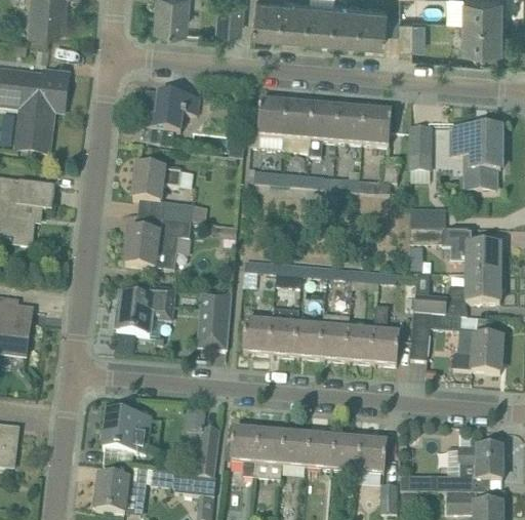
[(33,0),(31,29),(41,30),(62,32),(63,16),(59,16),(62,0),(33,0)]
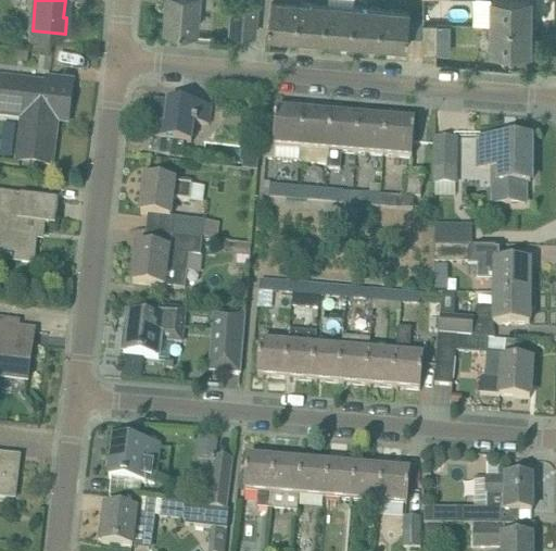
[(166,0),(165,23),(196,25),(198,2),(213,3),(213,0),(166,0)]
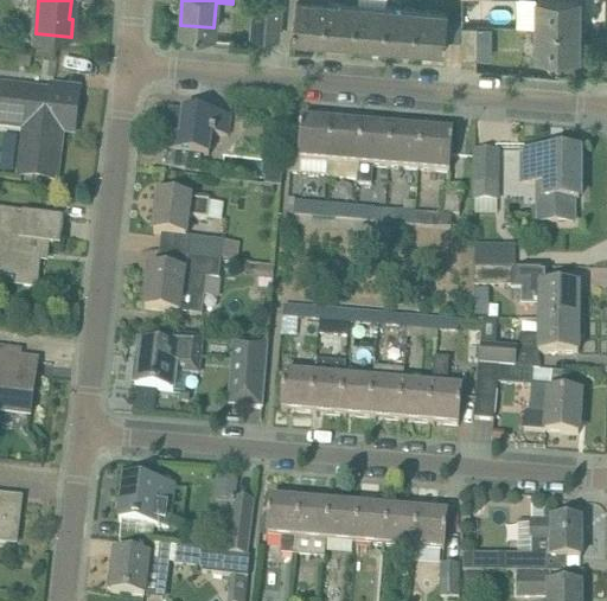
[(251,0),(249,32),(280,34),(282,2),(251,0)]
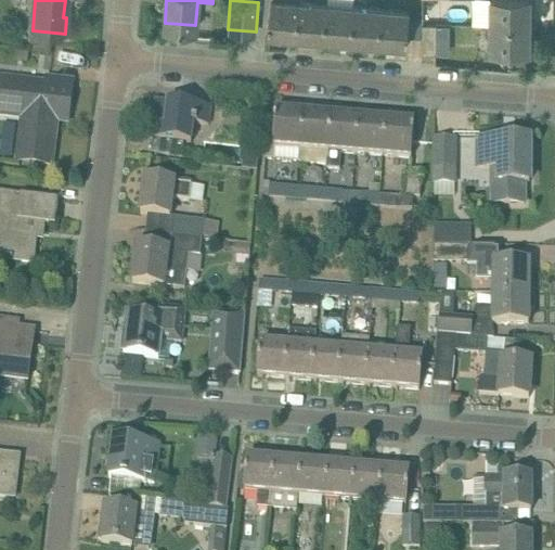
[(270,0),(267,30),(269,30),(269,29),(296,32),(299,0),(270,0)]
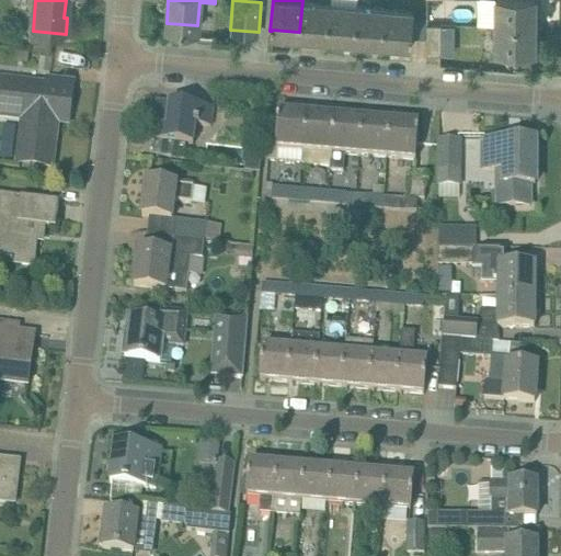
[(302,0),(299,32),(327,34),(330,0),(302,0)]
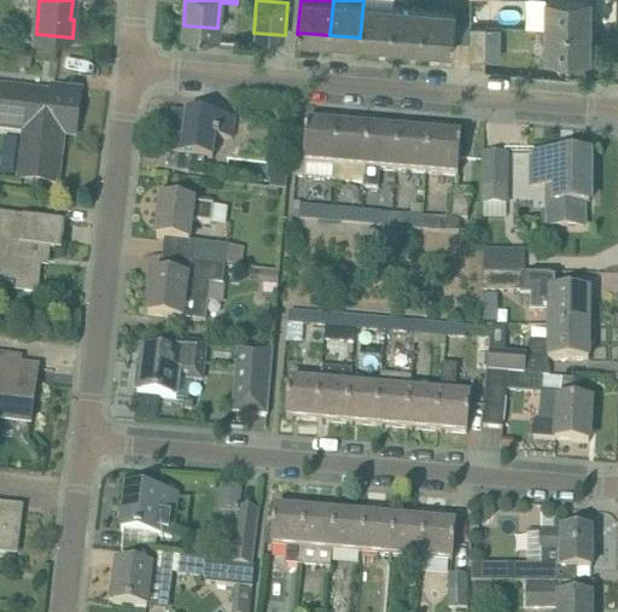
[(390,41),(394,1),(379,0),(363,0),(360,38),(390,41)]
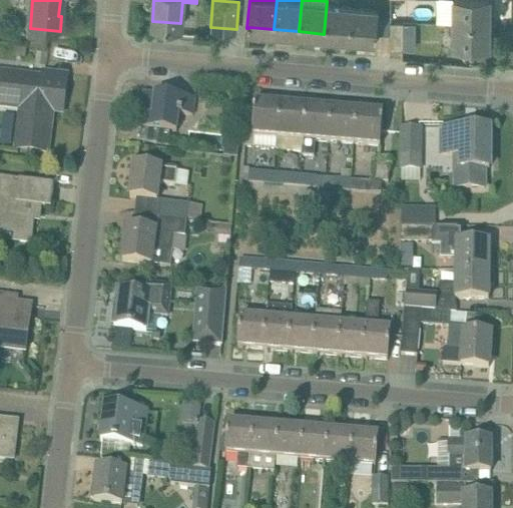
[(452,0),(453,18),(495,19),(495,9),(490,9),(489,0),(452,0)]
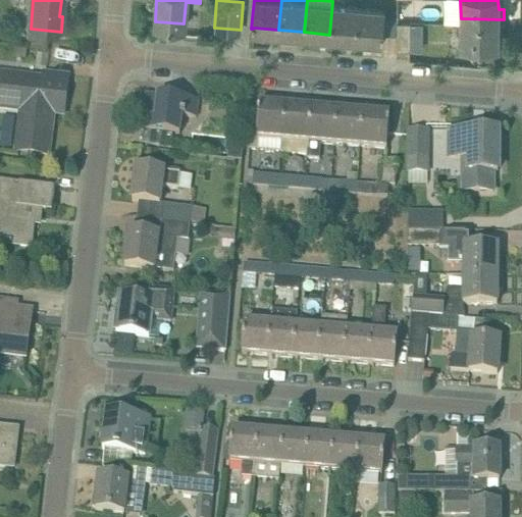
[(355,37),(358,3),(332,1),(329,35),(355,37)]
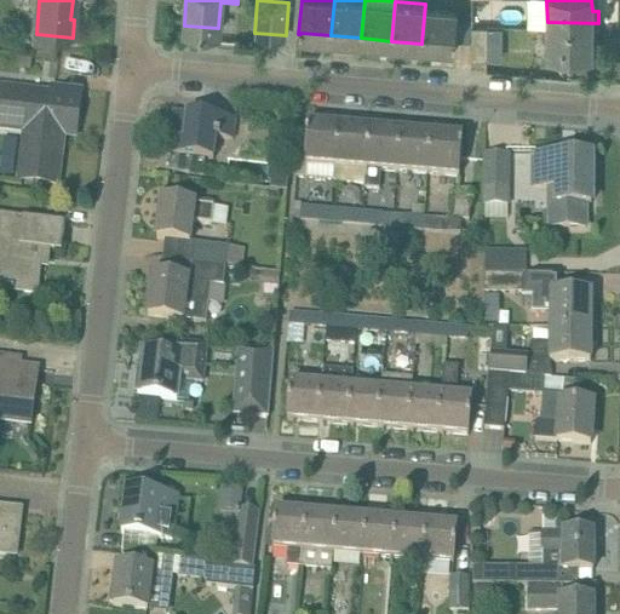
[(453,47),(455,23),(457,6),(425,4),(422,44),(452,46),(452,47),(453,47)]
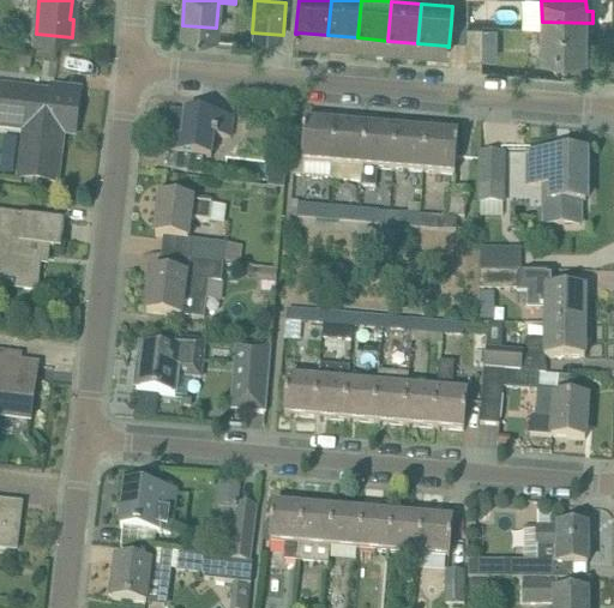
[(482,22),(468,22),(468,54),(482,54),(482,22)]
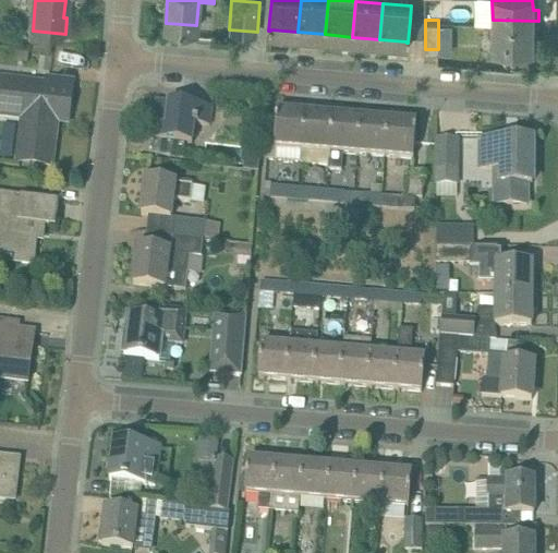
[(538,31),(538,21),(493,20),(492,48),(532,49),(533,31),(538,31)]
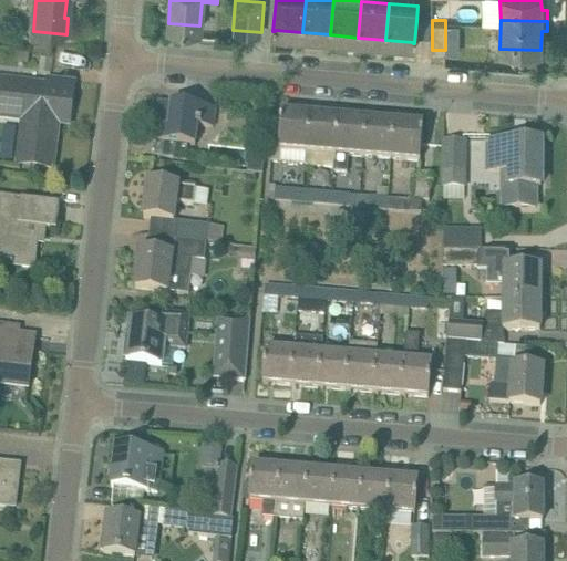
[(0,111),(23,114),(19,159),(30,160),(52,164),(54,147),(50,147),(55,107),(71,108),(74,78),(52,75),(49,74),(48,82),(0,75),(0,111)]
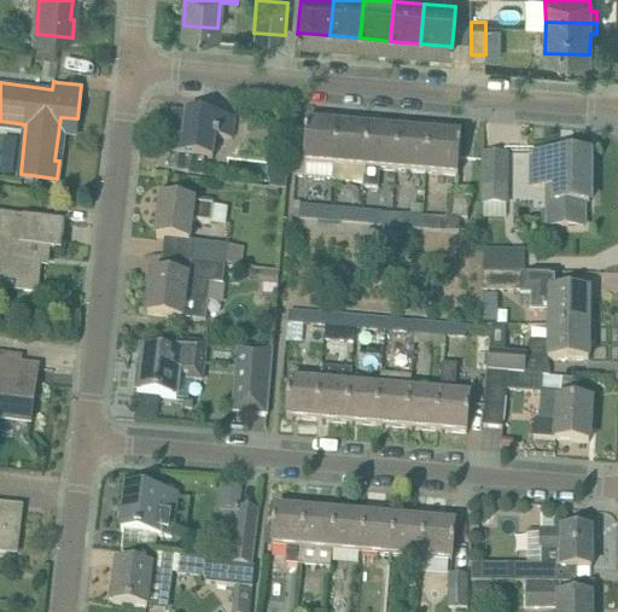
[(172,105),(167,149),(170,150),(169,164),(179,165),(203,169),(204,152),(214,153),(217,132),(232,134),(234,114),(172,105)]
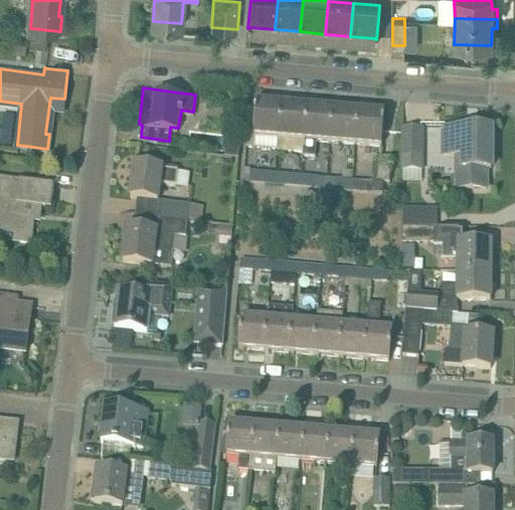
[(248,111),(245,144),(251,144),(278,147),(282,102),(256,99),(256,98),(255,98),(254,111),(248,111)]
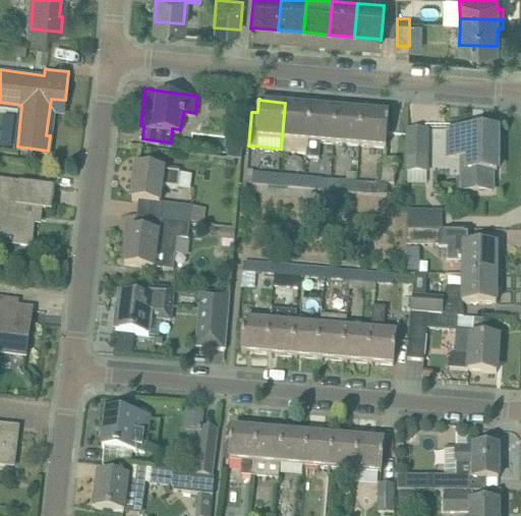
[(281,149),(306,151),(310,105),(285,103),(281,149)]
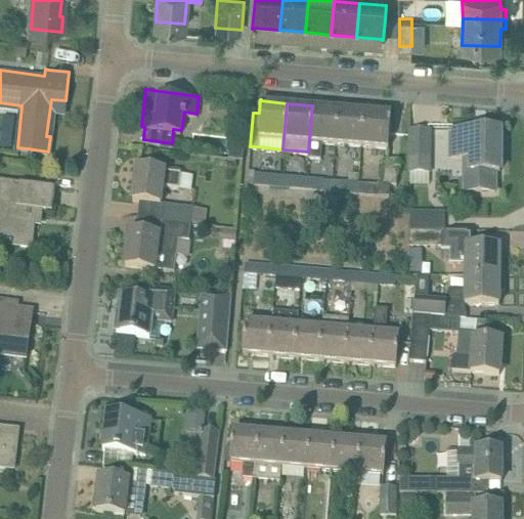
[(320,156),(321,139),(335,140),(338,107),(312,105),(308,152),(308,155),(320,156)]
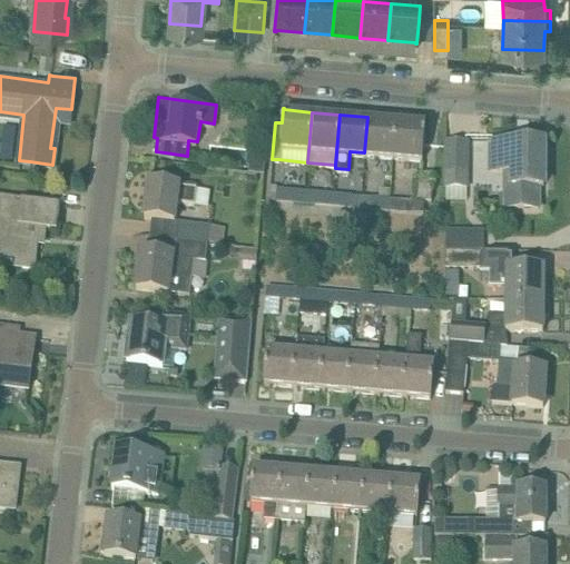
[(364,152),(393,156),(395,119),(367,117),(364,152)]
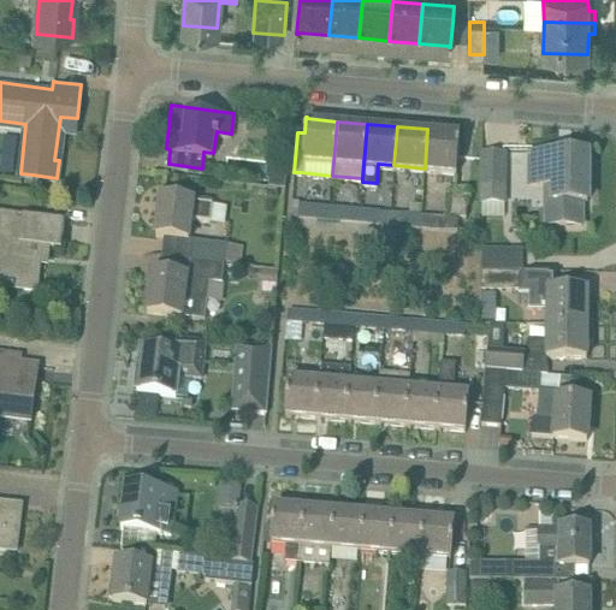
[(425,169),(456,171),(460,130),(458,130),(457,131),(427,129),(425,169)]
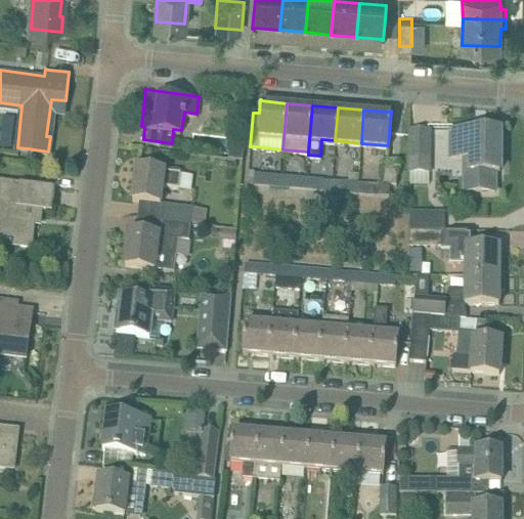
[(409,168),(429,168),(429,127),(410,127),(409,168)]
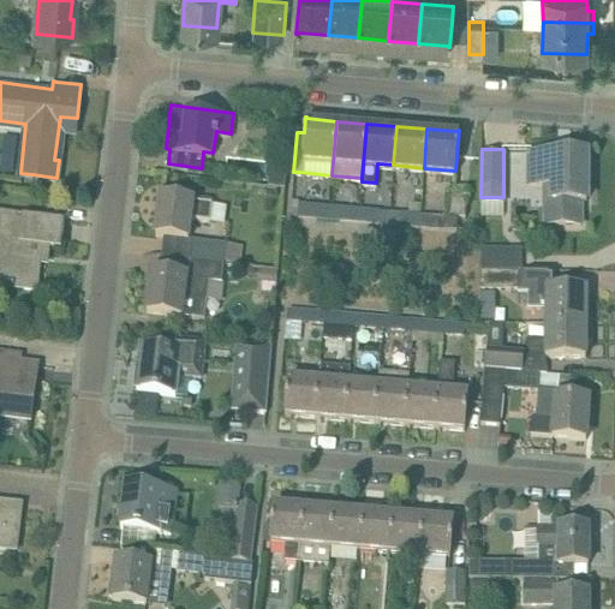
[(545,220),(556,220),(580,220),(580,197),(586,197),(586,149),(530,149),(530,181),(545,181),(545,220)]
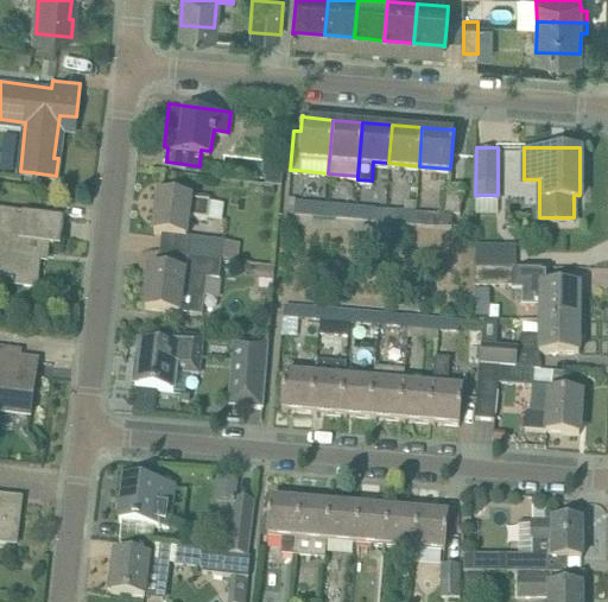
[(264,153),(263,172),(265,172),(265,182),(282,183),(283,163),(274,162),(276,154),(264,153)]
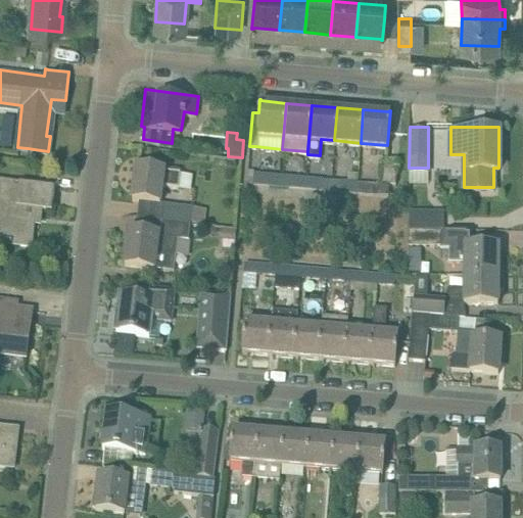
[(382,156),(380,181),(389,182),(395,182),(397,158),(382,156)]
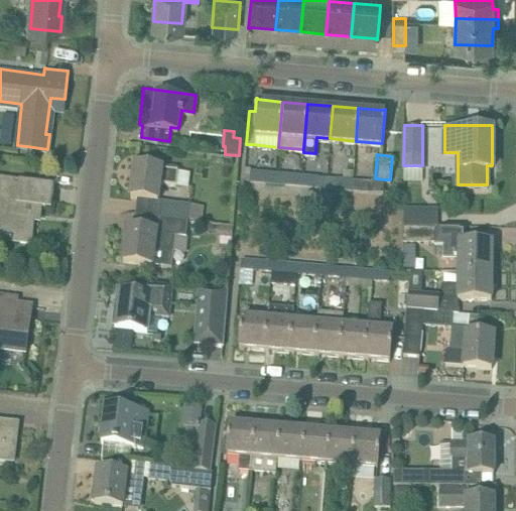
[(134,162),(130,195),(157,198),(159,180),(175,182),(177,168),(162,166),(162,165),(154,164),(134,162)]
